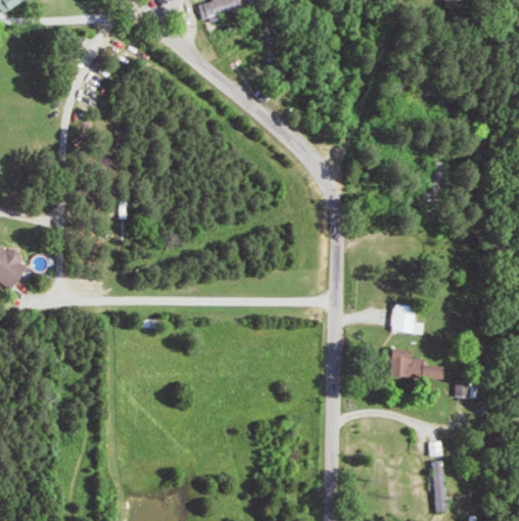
[(0,12),(1,14),(26,0),(0,0),(0,12)]
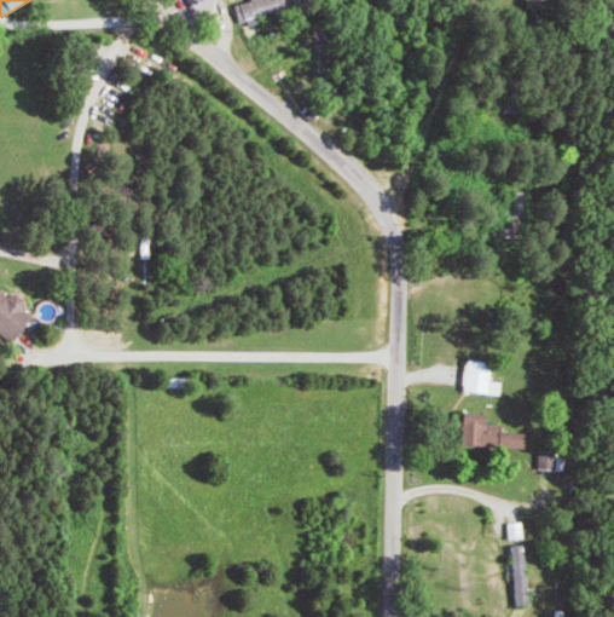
[(33,312),(11,297),(9,300),(0,293),(0,335),(10,344),(33,312)]
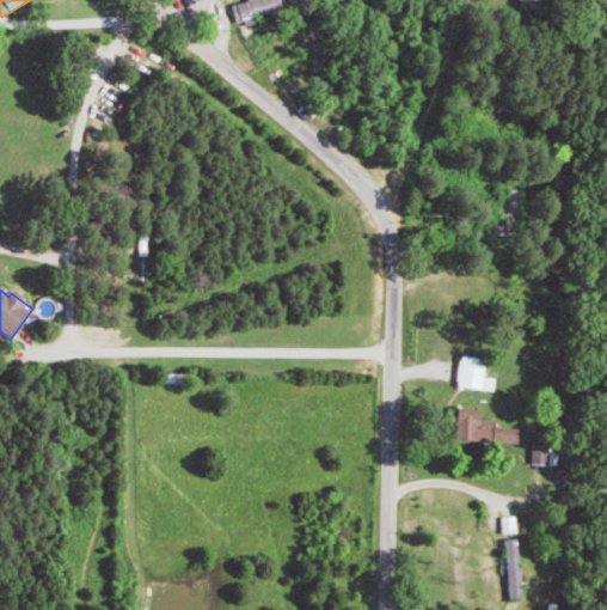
[(485,378),(486,360),(459,358),(457,389),(495,391),(496,379),(485,378)]
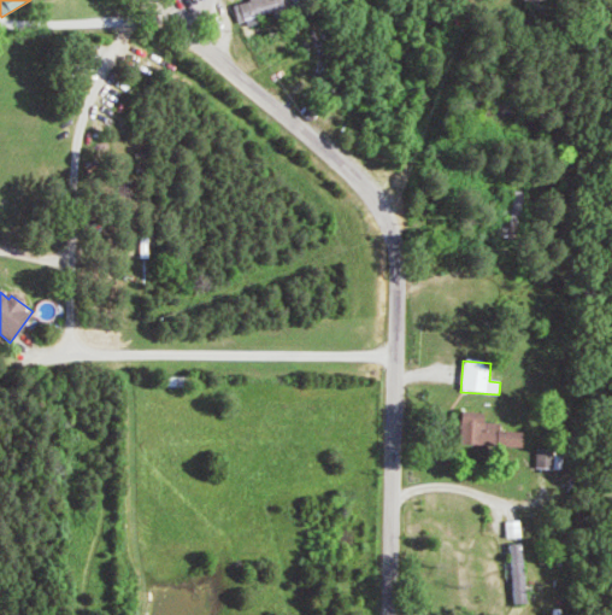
[(522,449),(523,433),(501,432),(501,425),(482,423),(483,414),(460,413),(459,446),(522,449)]
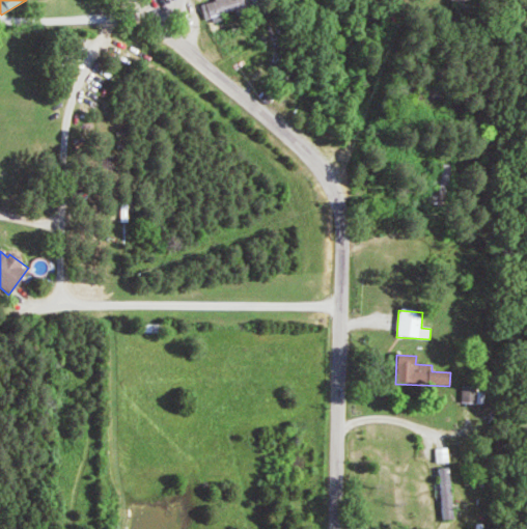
[(462,402),(477,404),(477,389),(463,388),(462,402)]
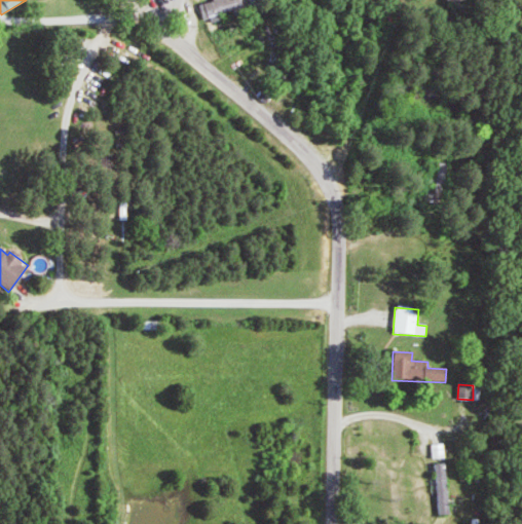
[(433,459),(446,458),(445,445),(433,446),(433,459)]
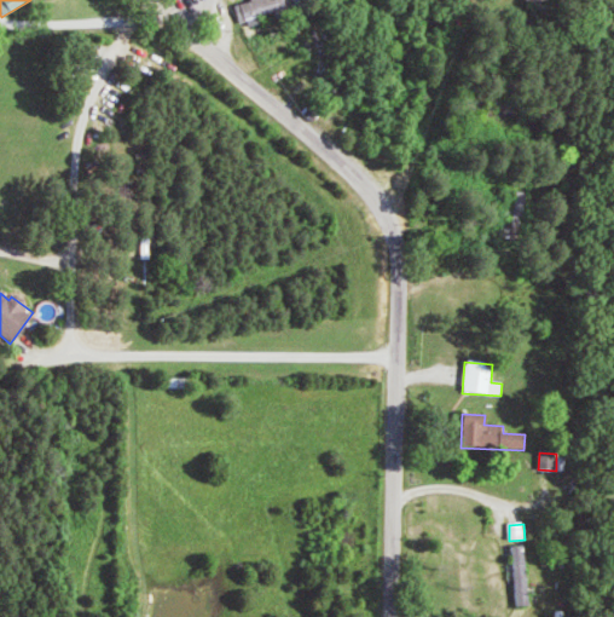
[(527,607),(526,547),(513,547),(514,607),(527,607)]
